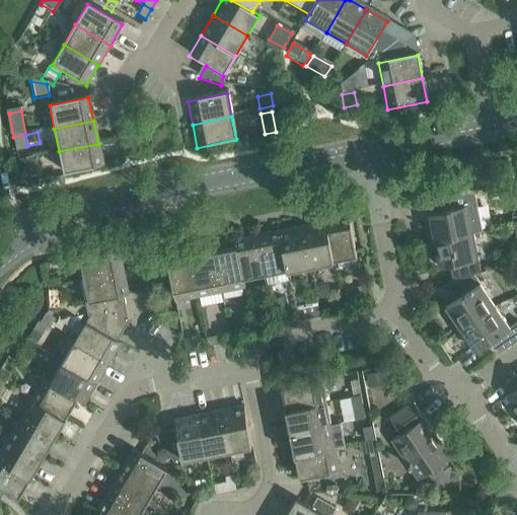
[(25,135),(13,137),(16,153),(28,151),(27,146),(25,135)]
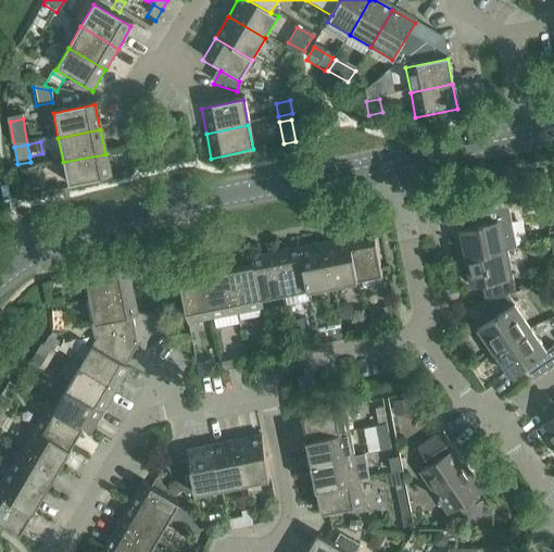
[(67,188),(110,179),(105,154),(63,162),(67,188)]
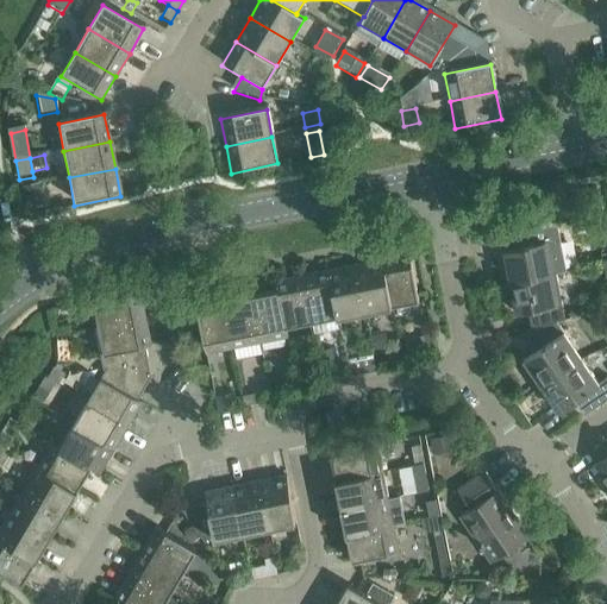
[(24,188),(27,206),(44,203),(39,186),(24,188)]
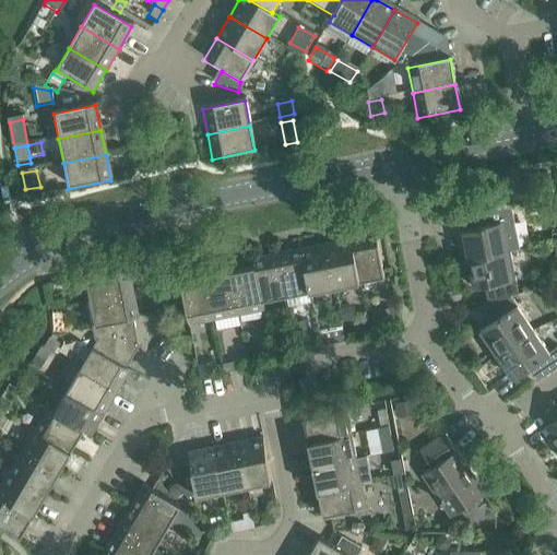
[(518,252),(510,210),(482,215),(485,227),(461,233),(466,262),(508,255),(518,252)]
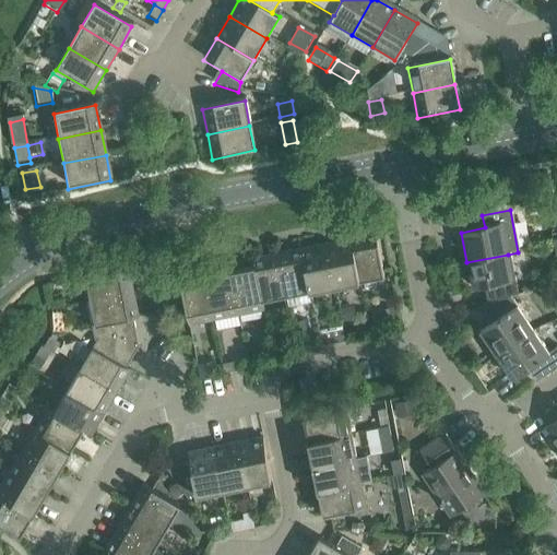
[(554,226),(542,229),(544,241),(556,238),(554,226)]
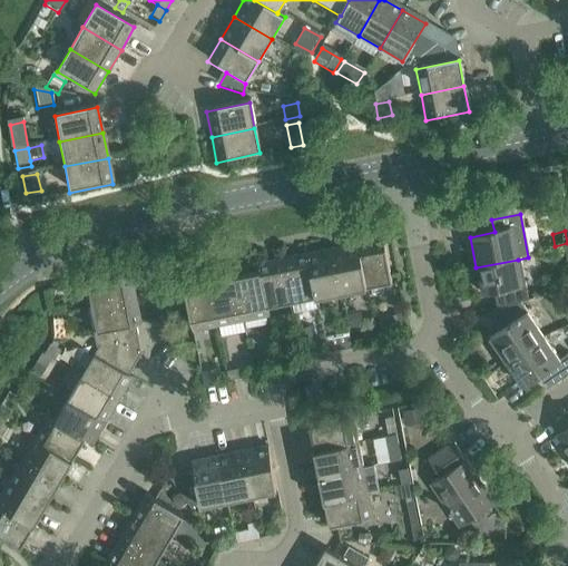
[(391,284),(382,242),(356,246),(365,290),(391,284)]
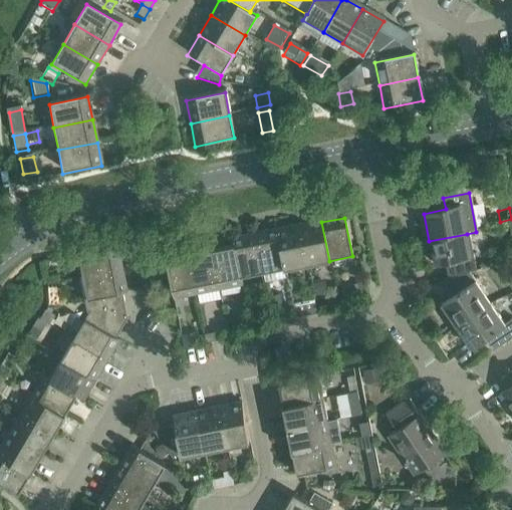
[(298,227),(306,265),(329,261),(321,222),(298,227)]
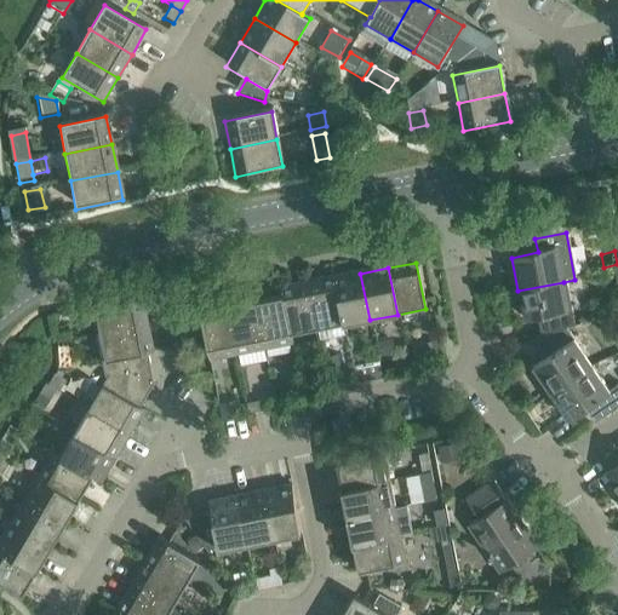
[(333,279),(343,326),(370,320),(360,274),(333,279)]
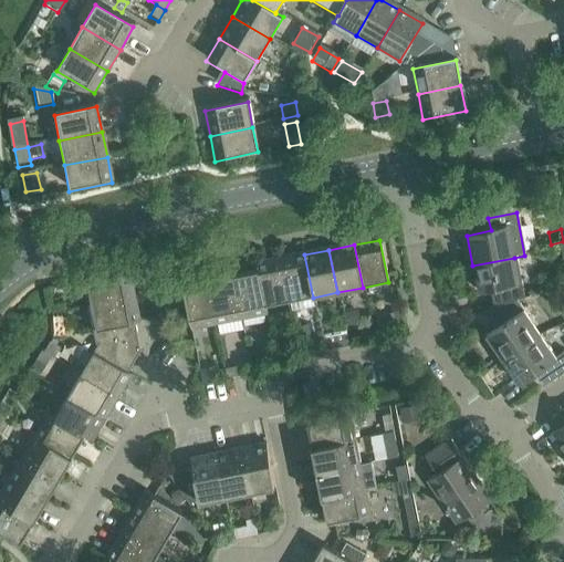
[(280,260),(288,302),(313,298),(304,255),(280,260)]
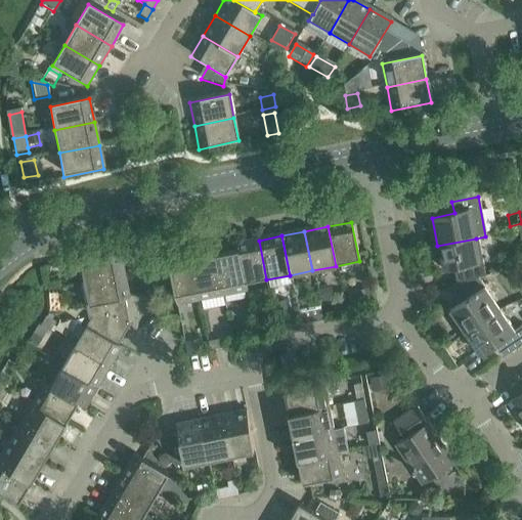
[(455,286),(477,279),(484,277),(476,239),(437,246),(442,272),(452,270),(455,286)]
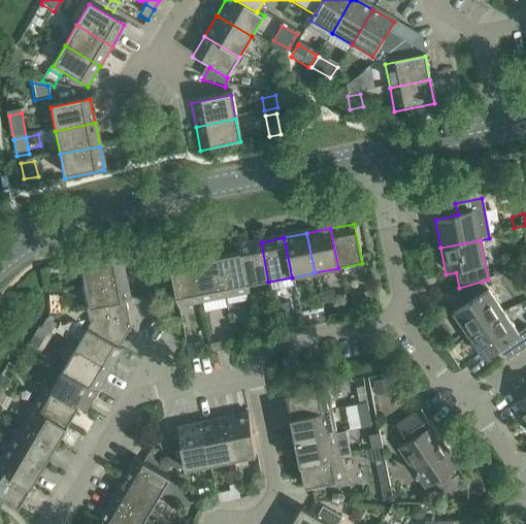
[(237,247),(238,256),(239,255),(245,287),(268,282),(261,242),(237,247)]
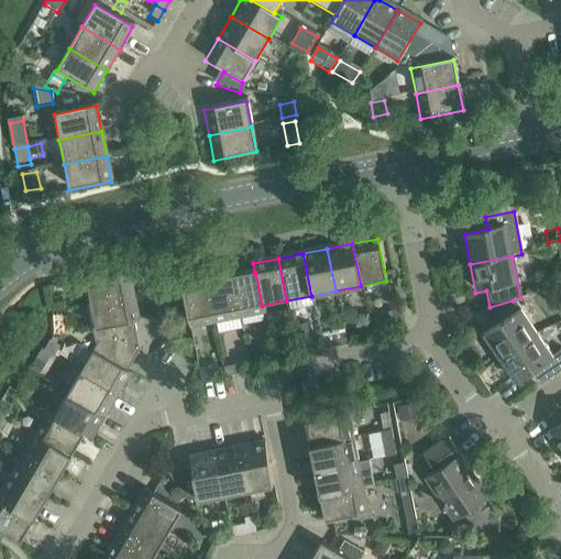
[(128,272),(85,281),(90,306),(133,297),(128,272)]
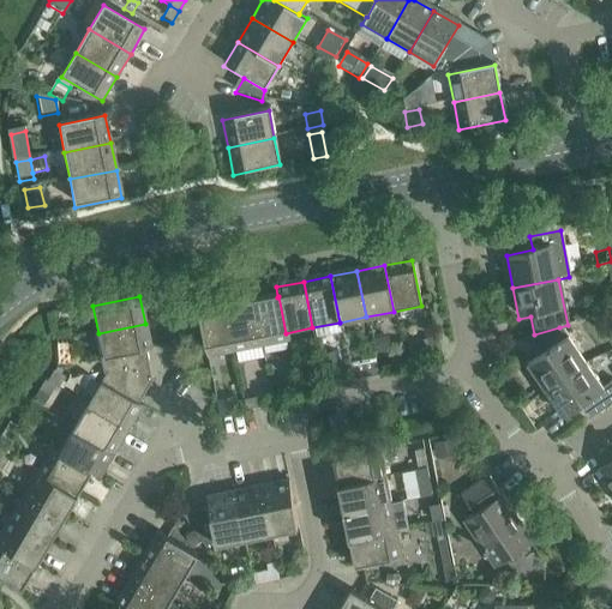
[(288,343),(286,333),(279,296),(277,297),(251,302),(261,349),(288,343)]
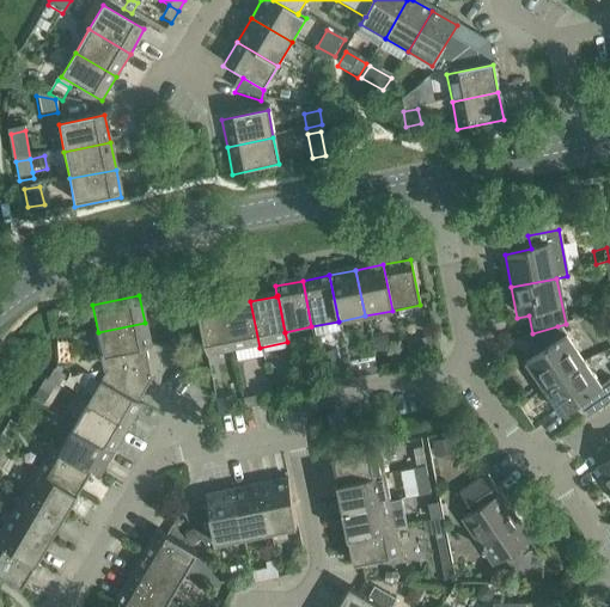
[(224,306),(233,353),(260,348),(250,301),(224,306)]
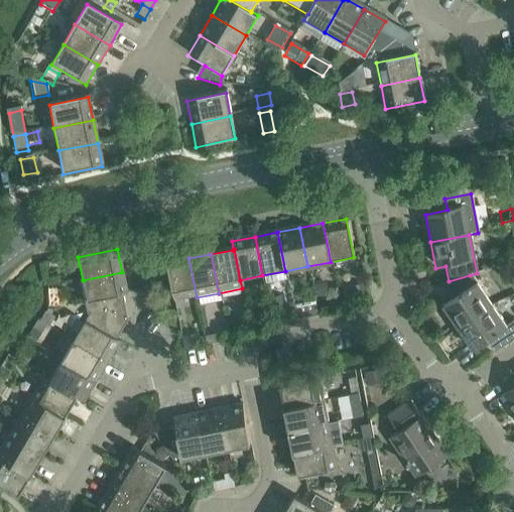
[(165,263),(173,302),(197,297),(188,258),(165,263)]
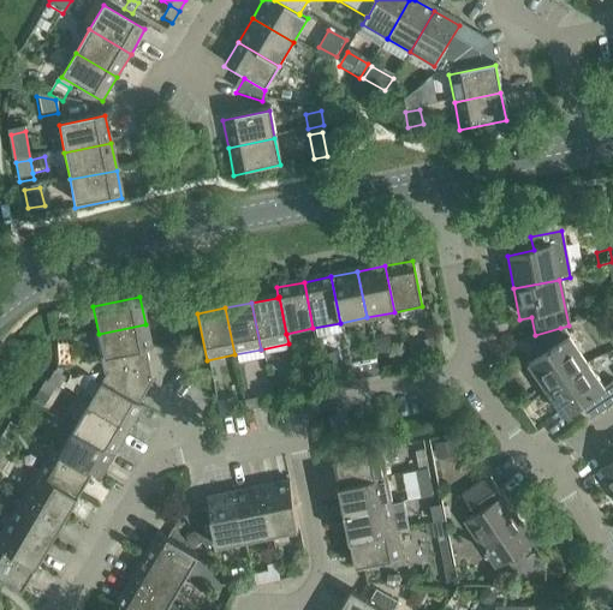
[(146,353),(152,352),(146,324),(99,334),(103,360),(105,360),(146,352),(146,353)]
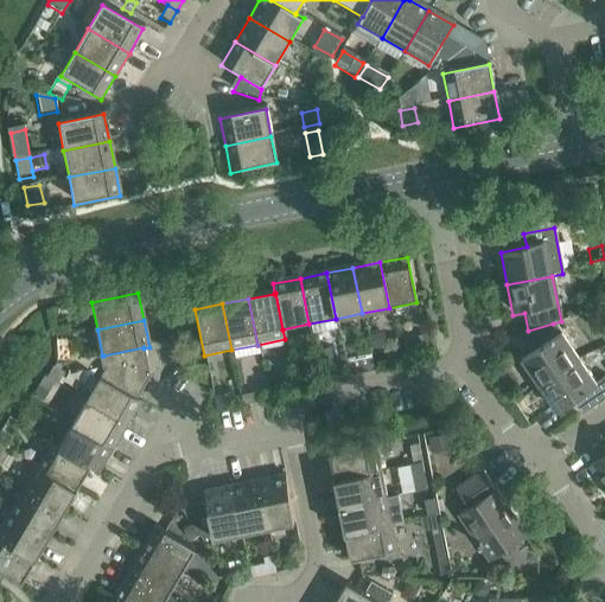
[(530,356),(521,362),(539,388),(578,362),(553,324),(528,331),(523,332),(530,356)]
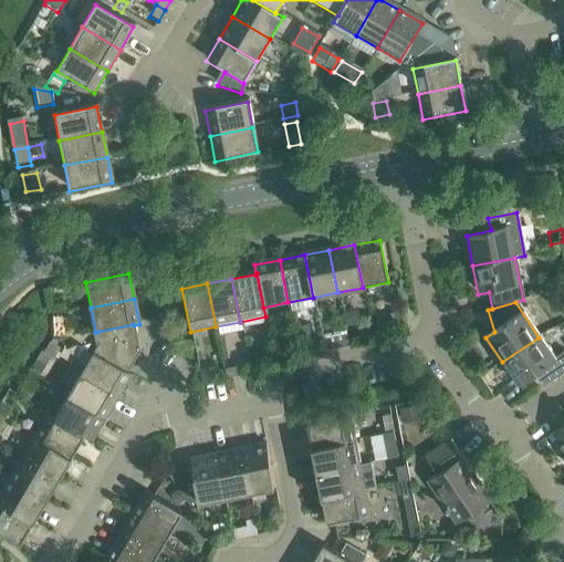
[(357,313),(343,315),(345,330),(359,328),(357,313)]
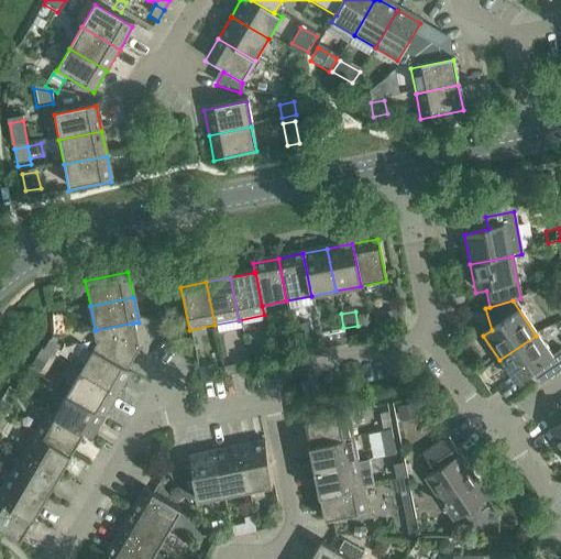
[(383,315),(385,331),(398,329),(396,313),(383,315)]
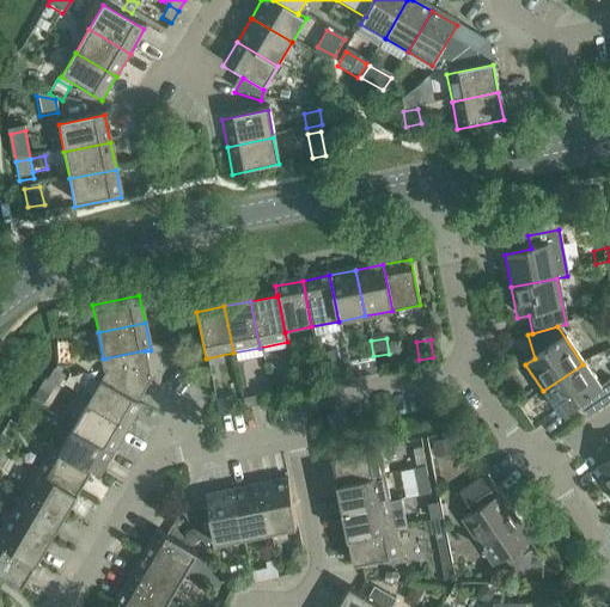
[(58,342),(60,366),(71,365),(68,341),(58,342)]
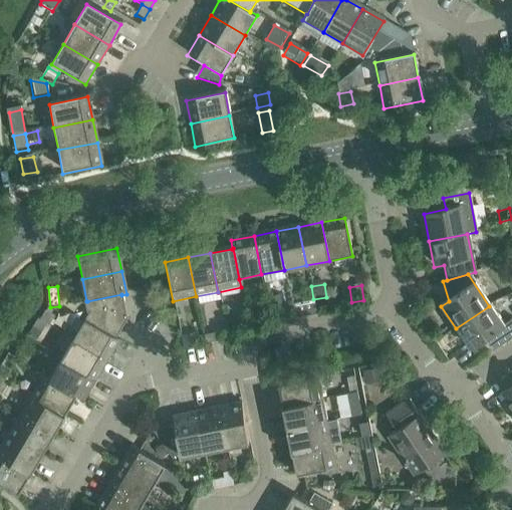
[(86,301),(83,301),(86,314),(87,315),(76,333),(69,329),(64,337),(72,341),(106,361),(118,341),(115,339),(116,337),(114,327),(110,324),(112,323),(126,320),(121,295),(121,294),(87,301),(86,301)]
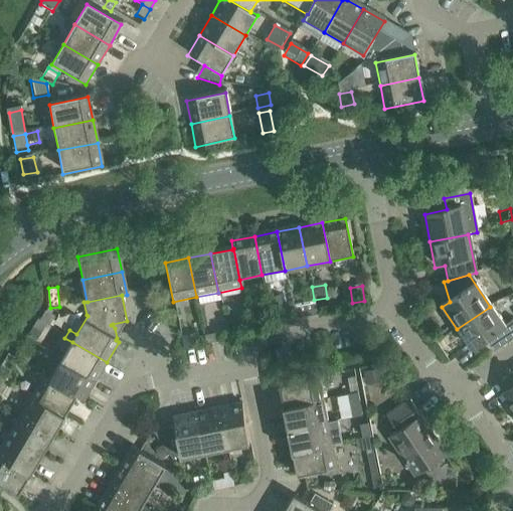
[(281,298),(273,300),(275,312),(284,310),(281,298)]
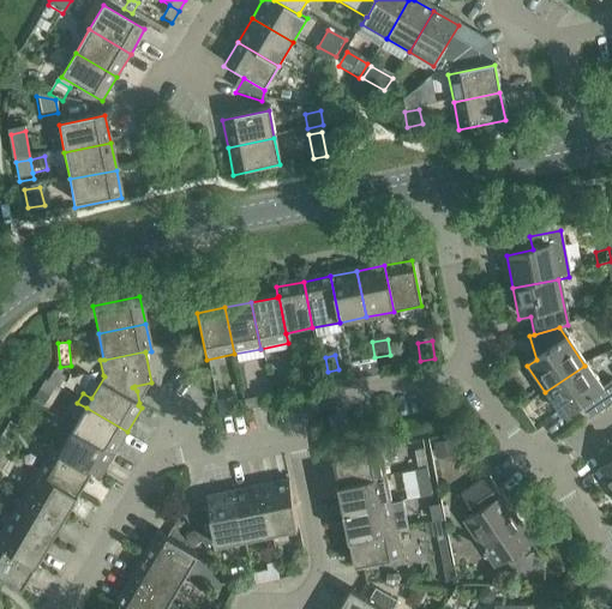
[(611,383),(601,391),(585,366),(545,392),(563,418),(587,402),(597,415),(611,404),(611,383)]
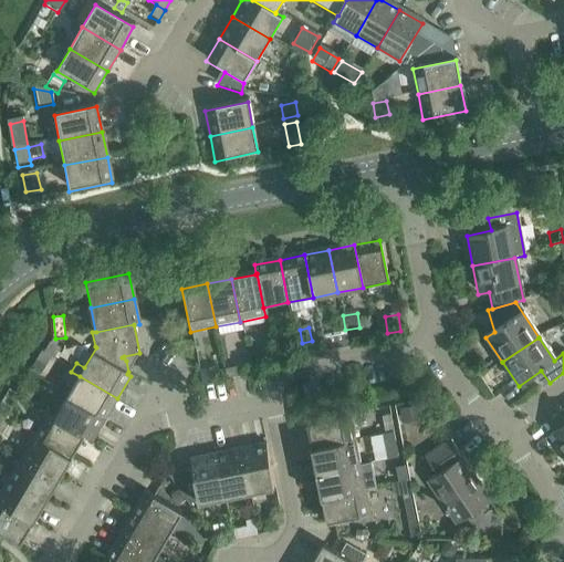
[(49,344),(43,354),(53,361),(60,351),(49,344)]
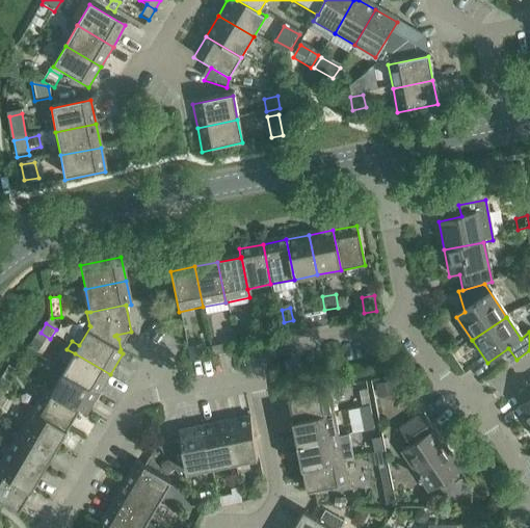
[(38,332),(28,348),(37,354),(48,338),(38,332)]
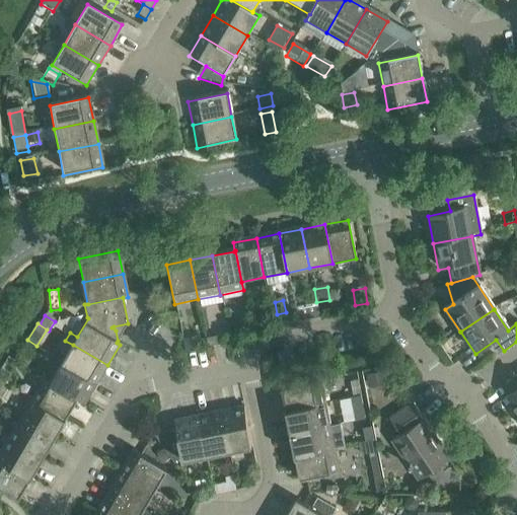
[(241,323),(230,326),(231,334),(243,332),(241,323)]
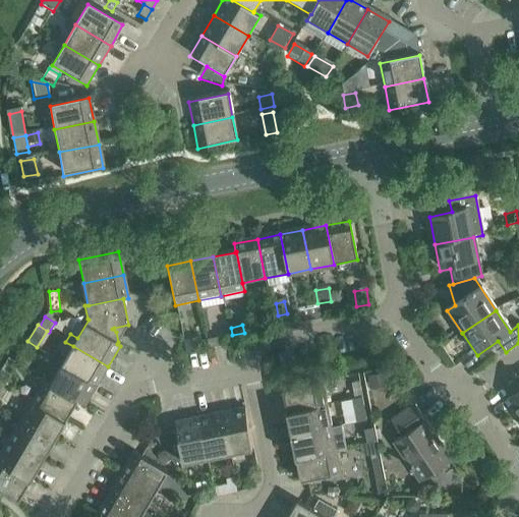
[(215,334),(207,336),(209,349),(222,347),(221,339),(215,334)]
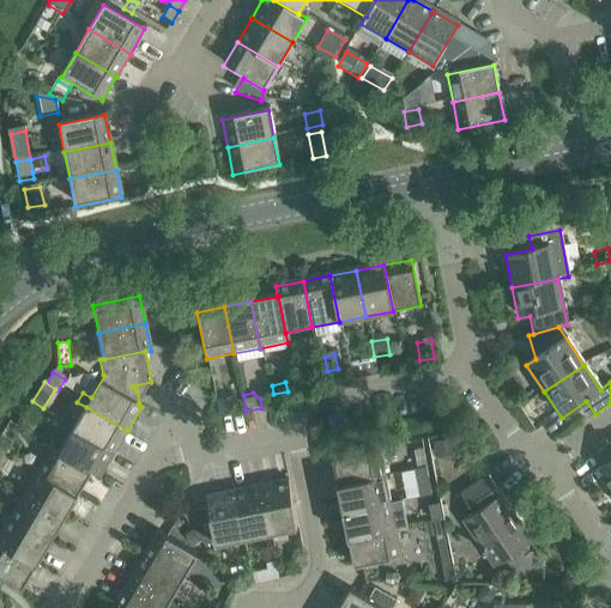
[(234,400),(216,403),(218,418),(236,414),(234,400)]
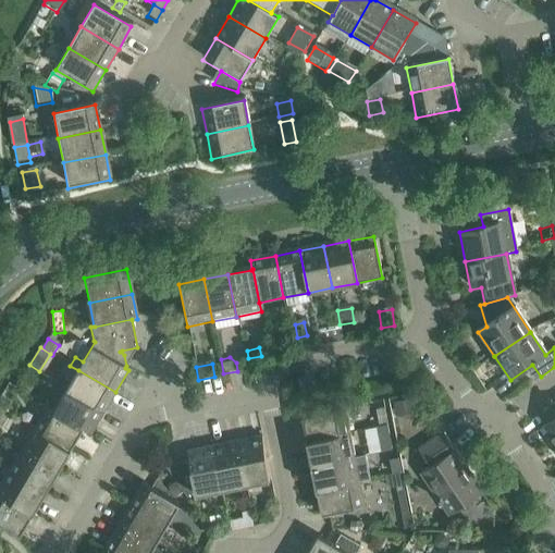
[(115,392),(78,370),(65,392),(102,414),(115,392)]
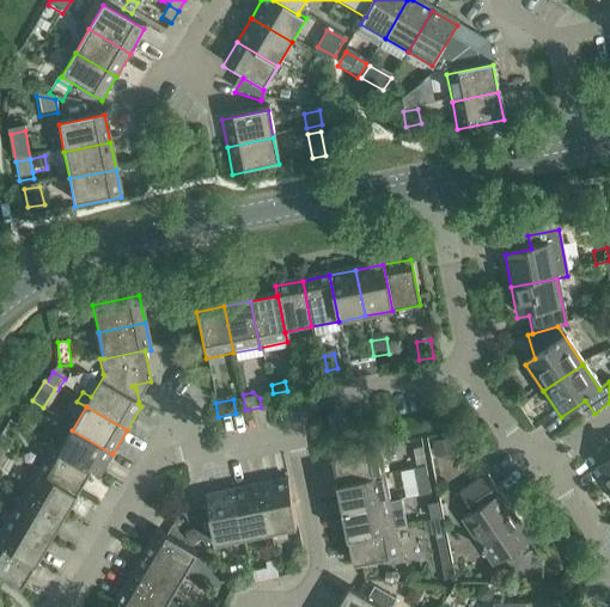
[(26,423),(20,431),(32,439),(38,429),(26,423)]
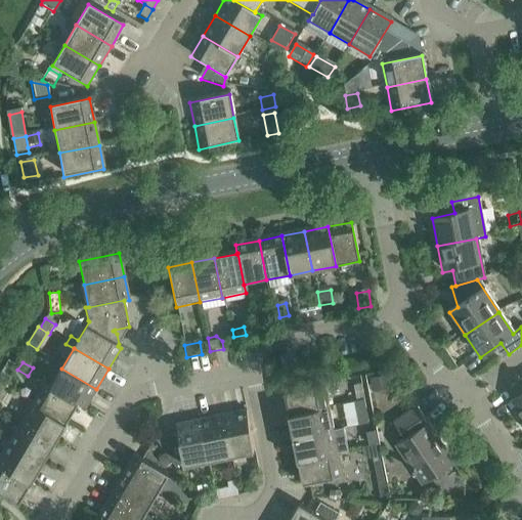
[(77,405),(84,409),(96,389),(61,369),(50,388),(50,389),(78,405),(77,405)]
